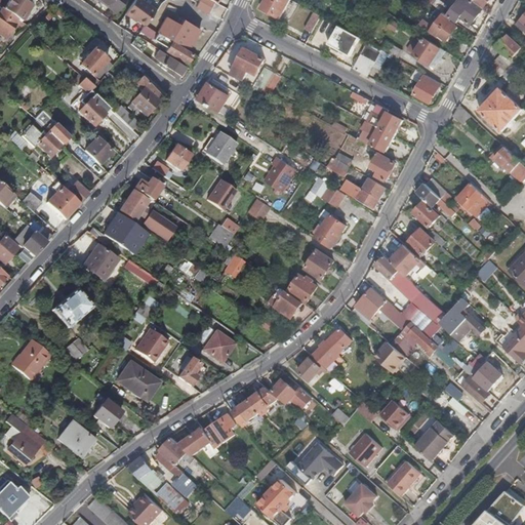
[(18,21),(22,22),(31,6),(19,0),(10,0),(7,5),(0,1),(0,8),(4,11),(18,21)]
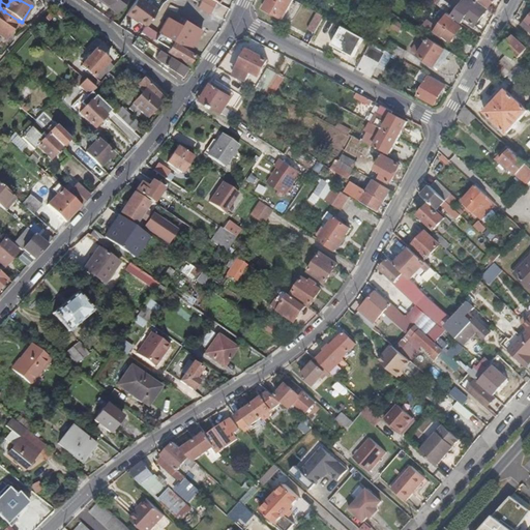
[(126,0),(101,0),(119,11),(126,0)]
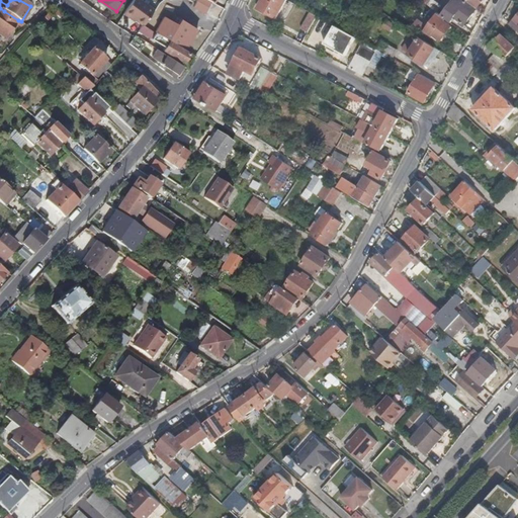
[(135,0),(124,14),(143,26),(145,28),(157,11),(141,0),(135,0)]
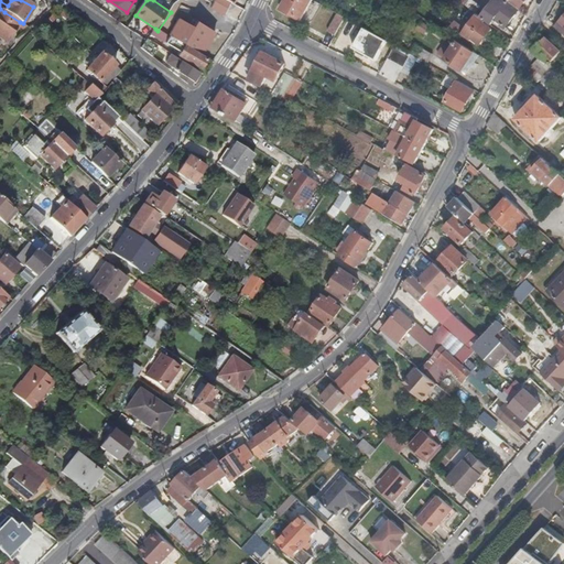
[(313,0),(312,0),(288,0),(282,10),(301,20),(313,0)]
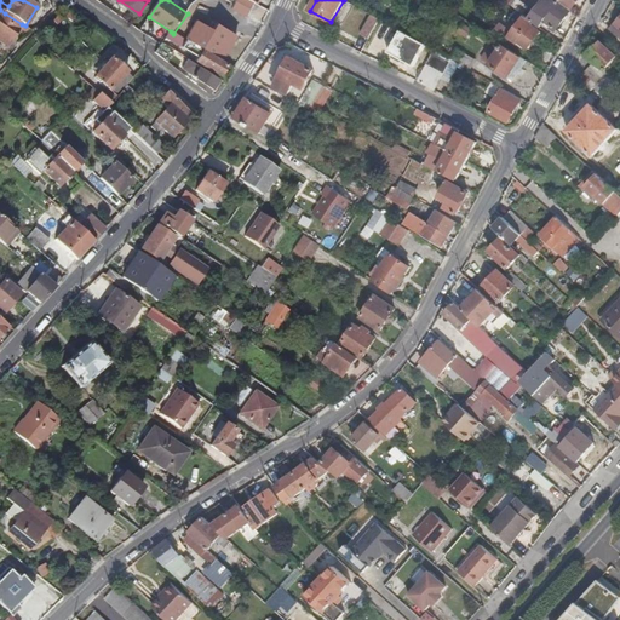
[(520,15),(522,16),(527,10),(515,0),(505,0),(505,3),(520,15)]
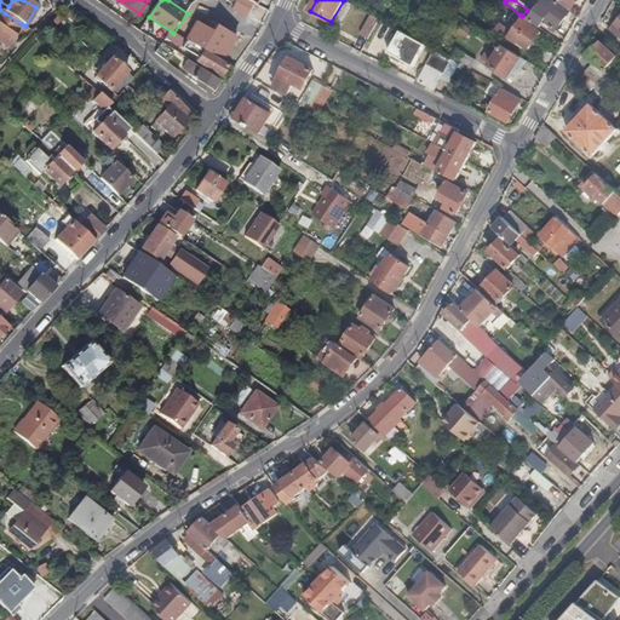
[(528,22),(539,29),(543,24),(555,33),(569,12),(554,0),(544,0),(535,12),(533,16),(528,22)]
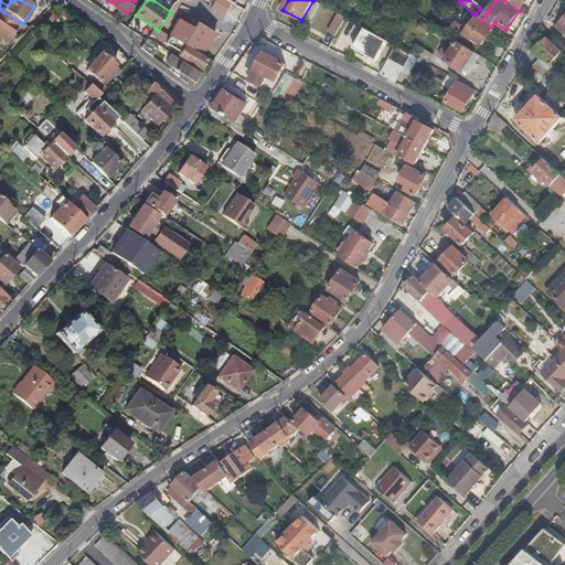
[(504,0),(519,11),(526,0),(504,0)]
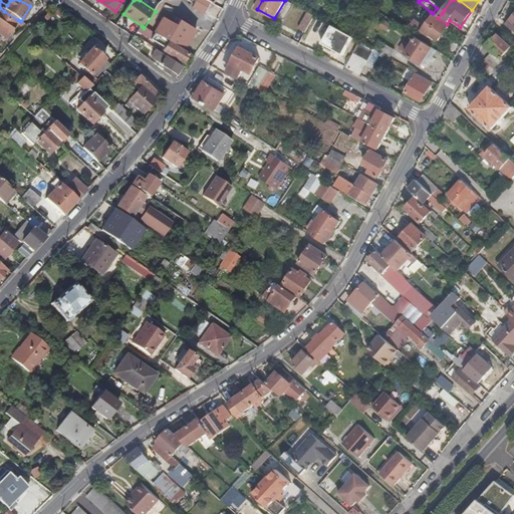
[(431,12),(419,2),(417,1),(414,5),(429,16),(431,12)]
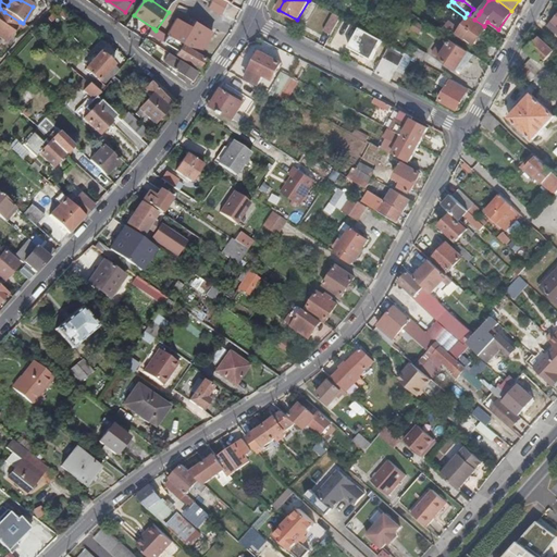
[(11,36),(19,24),(20,22),(4,12),(1,17),(0,16),(0,37),(4,40),(8,35),(11,36)]
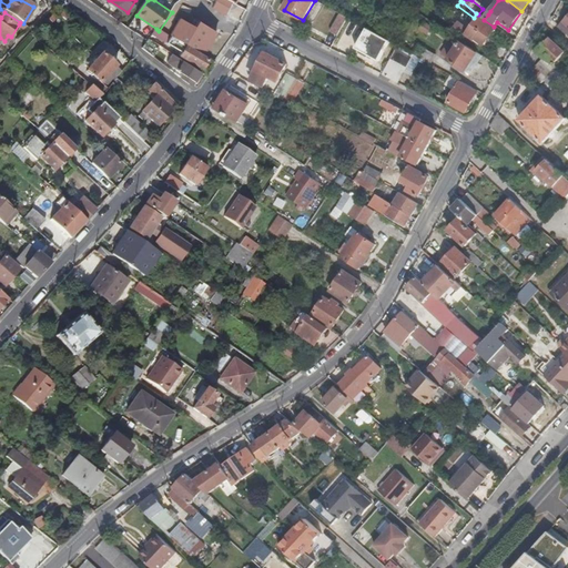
[(473,27),(489,39),(495,32),(492,29),(494,27),(484,20),(480,17),(473,27)]
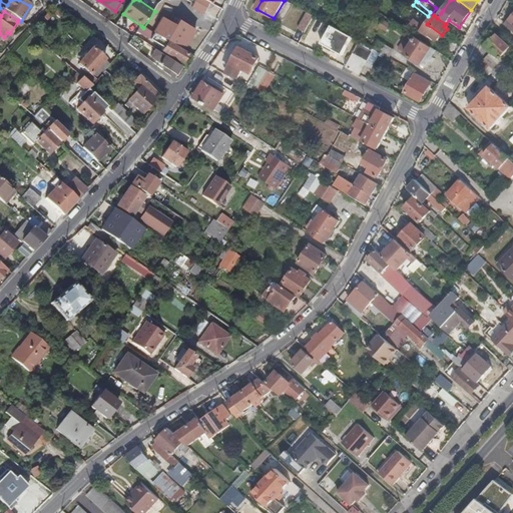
[(406,22),(410,26),(414,20),(409,17),(406,22)]
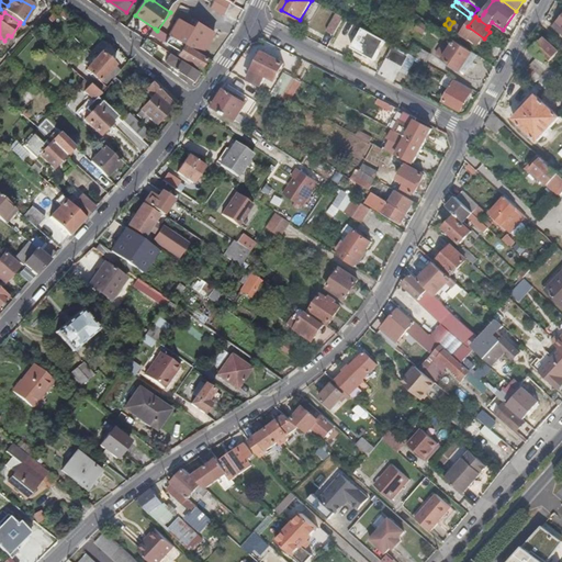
[(479,46),(484,38),(468,26),(464,31),(453,22),(449,29),(464,40),(469,42),(471,40),(479,46)]
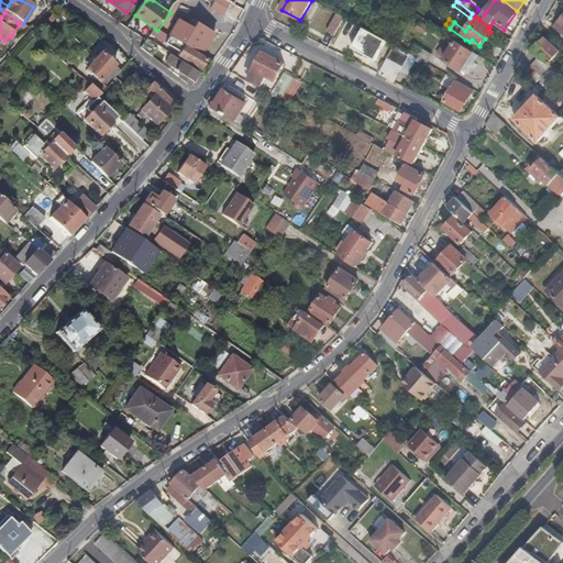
[(419,23),(415,30),(423,34),(428,28),(419,23)]
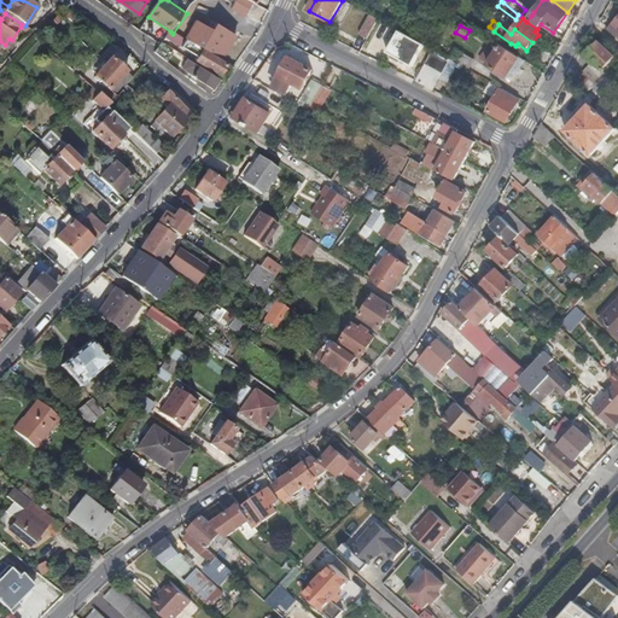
[(357,41),(365,46),(372,34),(365,30),(357,41)]
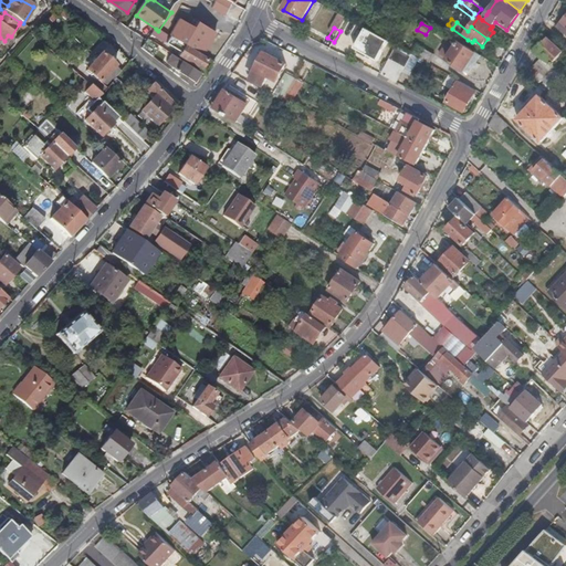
[(156,29),(152,34),(167,42),(169,38),(158,31),(156,29)]
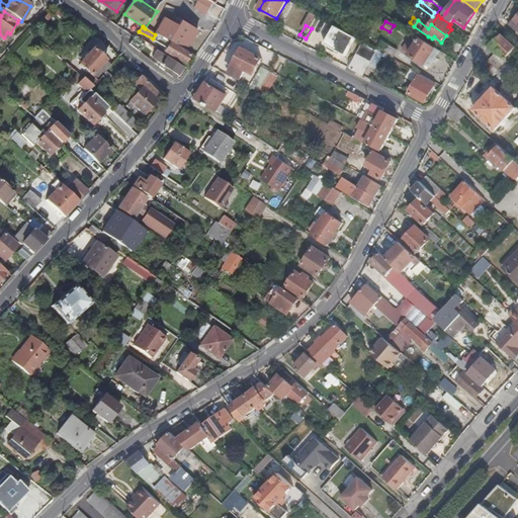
[(352,41),(355,37),(345,32),(339,29),(337,33),(352,41)]
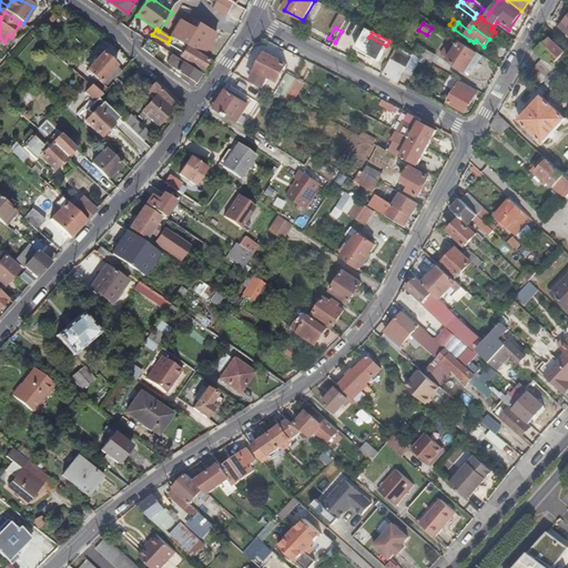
[(190,48),(205,57),(211,46),(195,37),(190,48)]
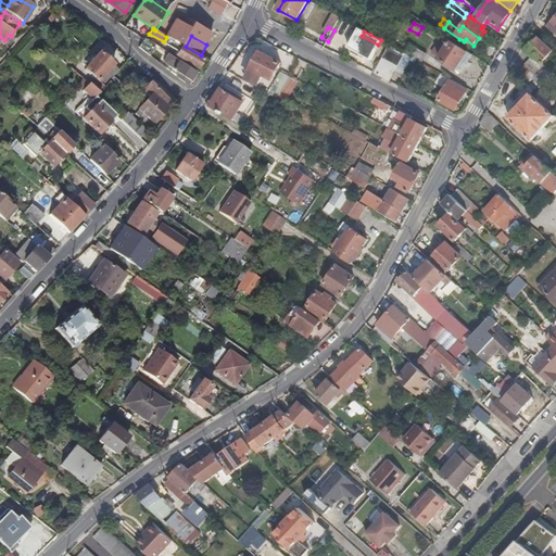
[(370,59),(378,45),(362,36),(352,52),(358,57),(361,53),(370,59)]
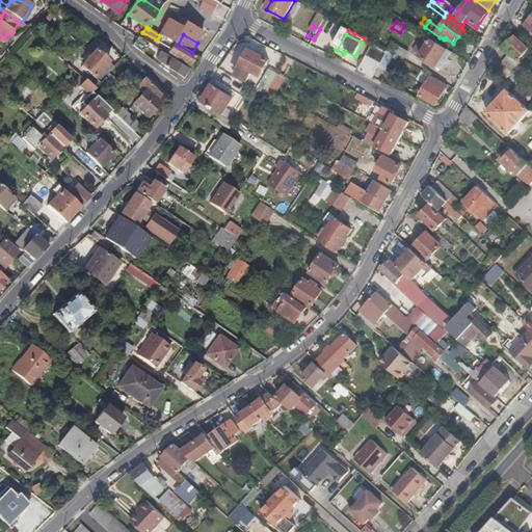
[(189,64),(195,54),(192,53),(178,45),(159,35),(157,40),(156,42),(170,50),(168,53),(189,64)]
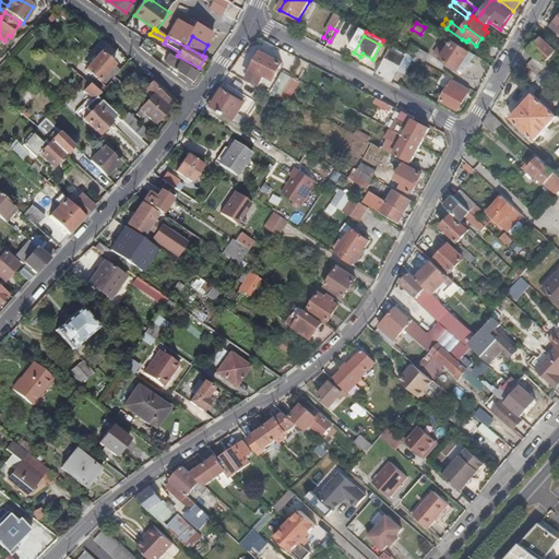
[(459,45),(471,54),(474,48),(466,42),(462,39),(459,45)]
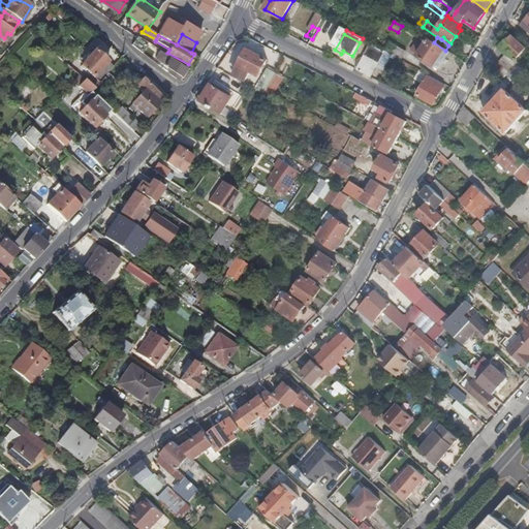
[(504,49),(510,54),(518,61),(528,50),(515,37),(504,49)]
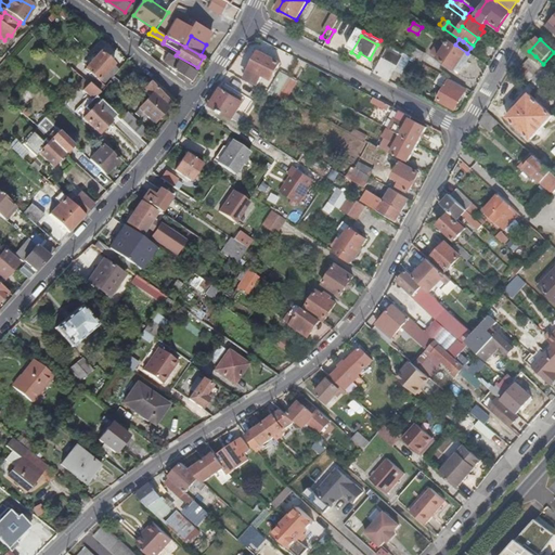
[(139,47),(146,52),(152,44),(144,40),(139,47)]
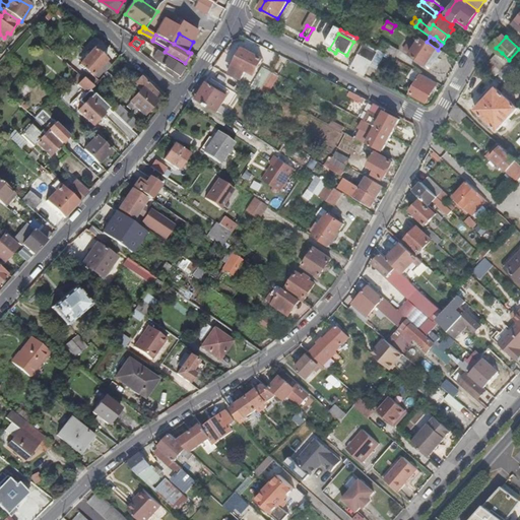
[(427,66),(438,50),(427,42),(423,40),(411,56),(427,66)]
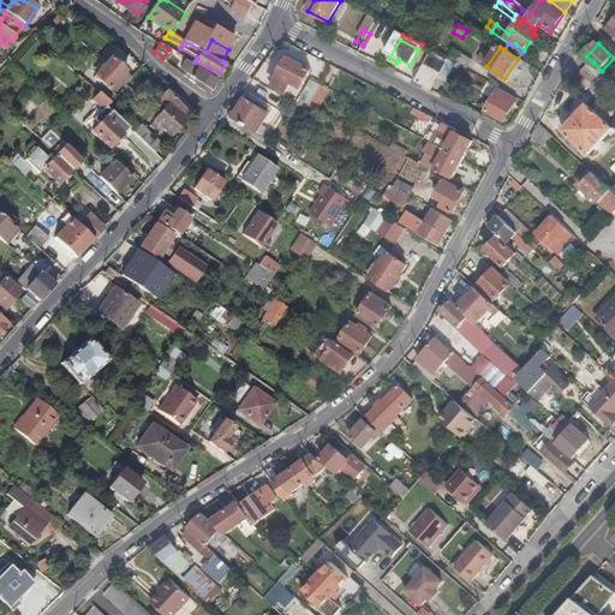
[(454,49),(449,58),(465,66),(470,58),(454,49)]
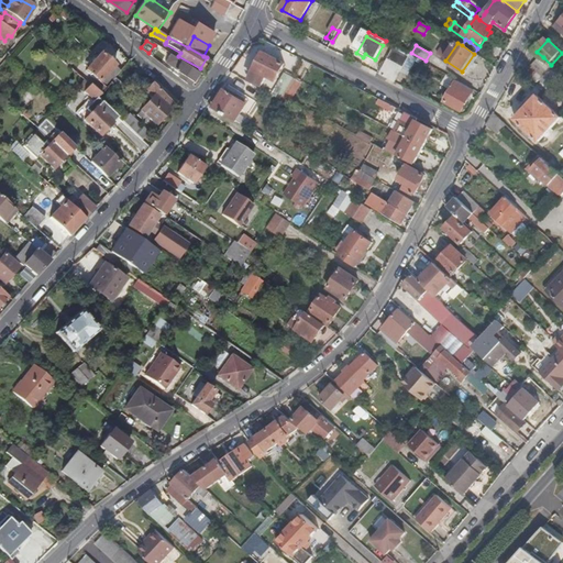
[(379,75),(395,83),(411,55),(396,46),(379,75)]
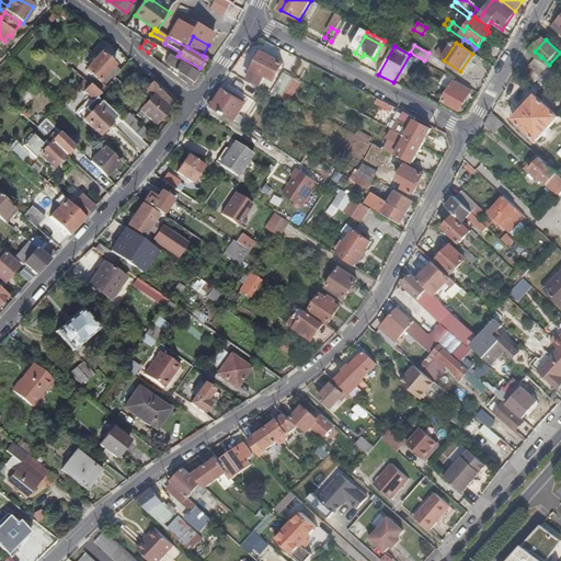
[(115,78),(121,71),(101,54),(86,72),(100,83),(110,72),(111,73),(115,78)]
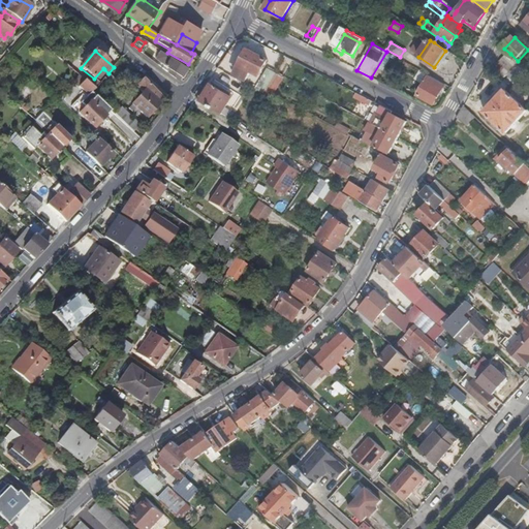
[(182,76),(187,66),(160,51),(155,60),(165,65),(164,67),(182,76)]
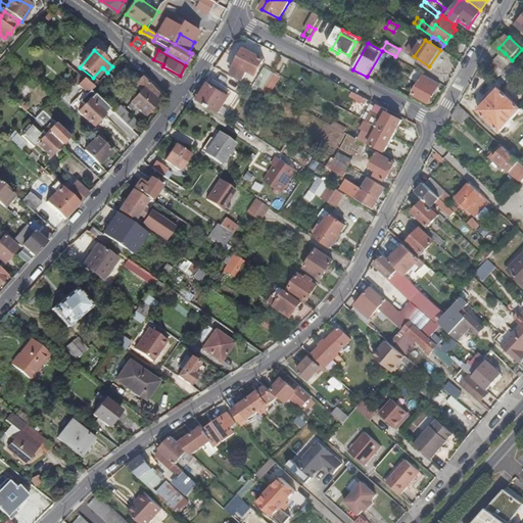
[(231,73),(242,80),(247,72),(255,77),(265,61),(245,50),(231,73)]
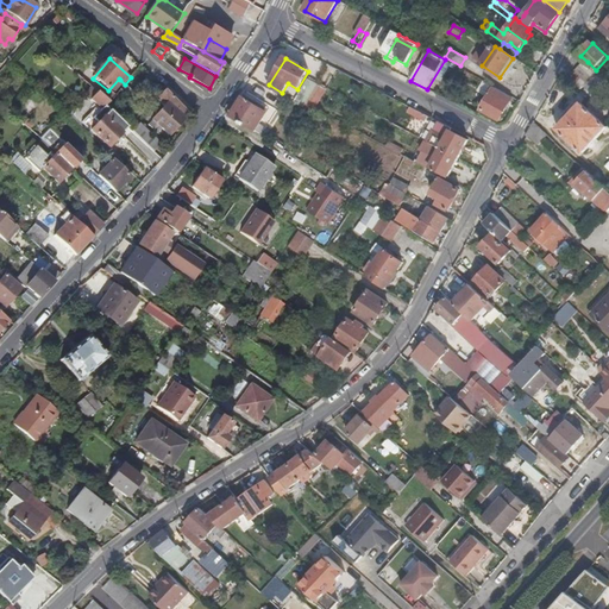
[(462,69),(447,61),(443,68),(457,76),(462,69)]
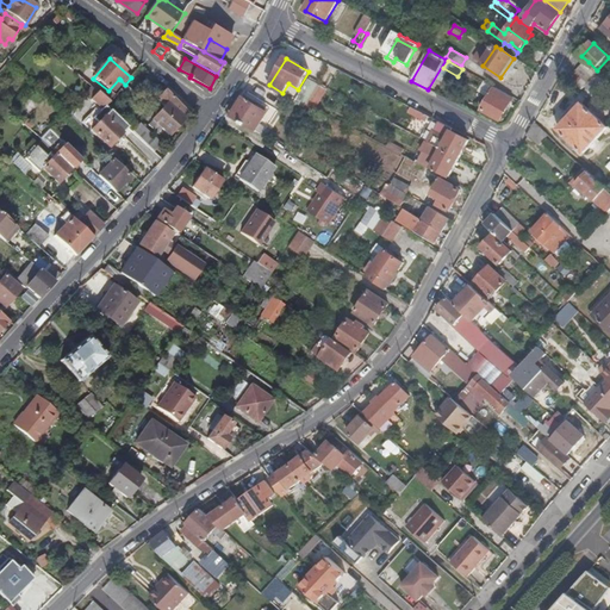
[(589,62),(573,79),(585,91),(587,88),(601,73),(597,70),(589,62)]
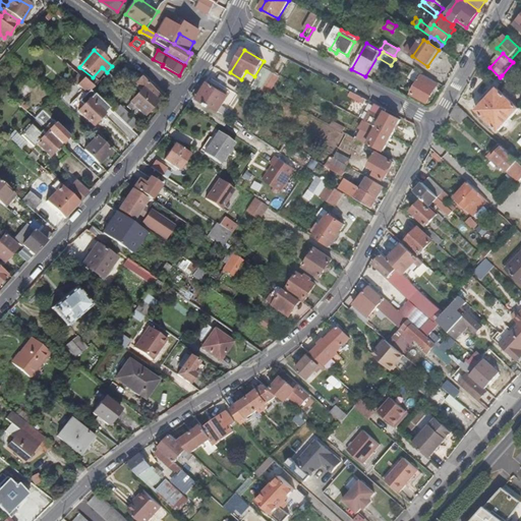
[(513,62),(502,75),(504,77),(515,64),(513,62)]
